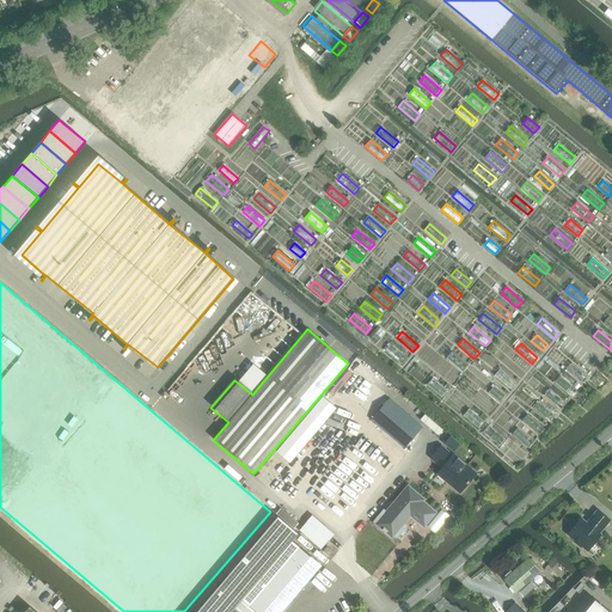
[(390,344),(385,350),(402,365),(408,359),(390,344)]
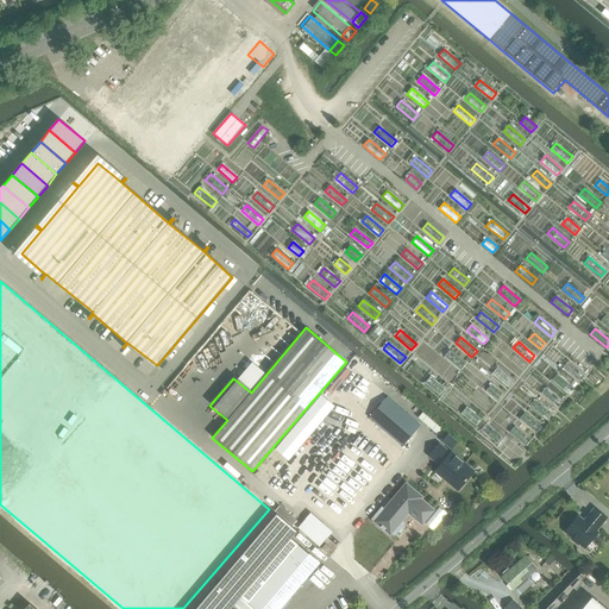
[(449,351),(444,356),(462,370),(466,364),(449,351)]
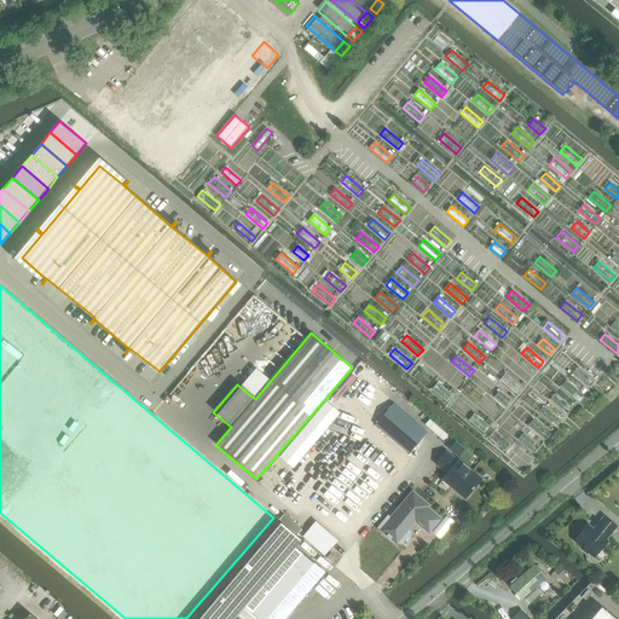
[(578,368),(572,374),(589,388),(594,382),(578,368)]
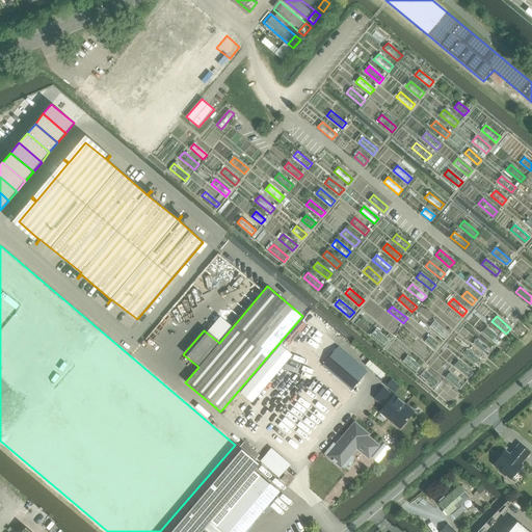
[(434,321),(430,326),(444,338),(448,333),(434,321)]
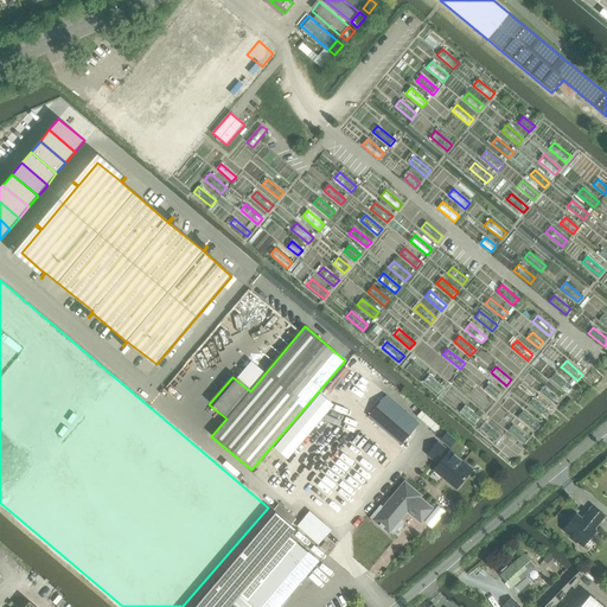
[(556,374),(550,379),(567,393),(572,387),(556,374)]
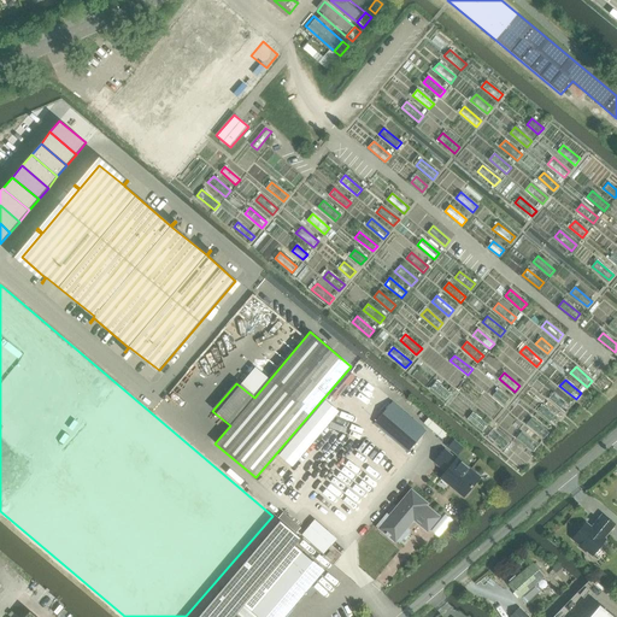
[(435,382),(430,388),(446,400),(451,394),(435,382)]
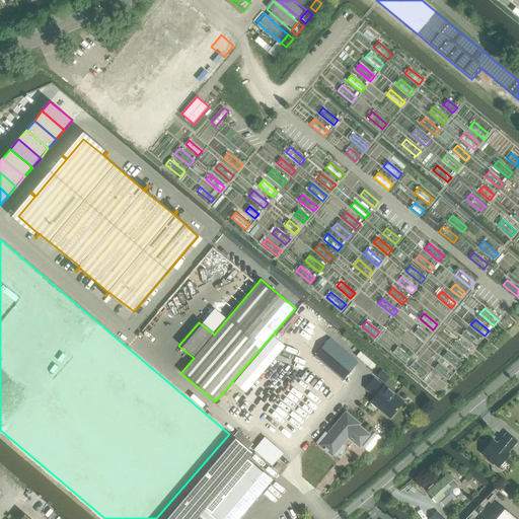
[(419,327),(414,332),(424,341),(429,336),(419,327)]
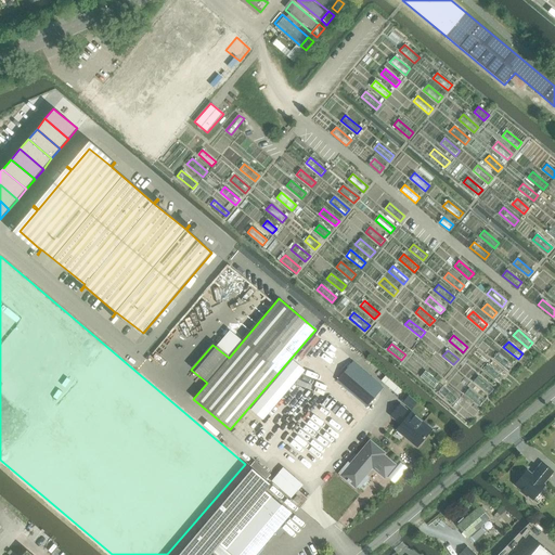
[(498,352),(493,359),(508,371),(513,365),(498,352)]
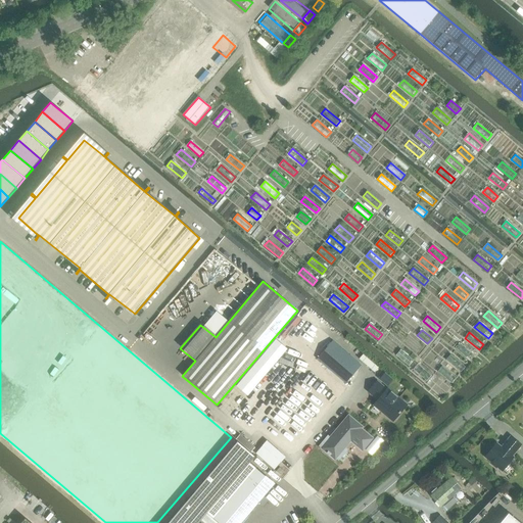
[(276,339),(236,386),(247,395),(287,348),(276,339)]
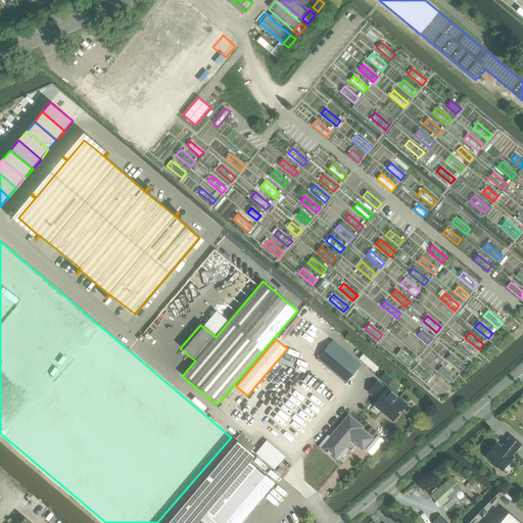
[(332,340),(319,357),(347,381),(361,365),(332,340)]
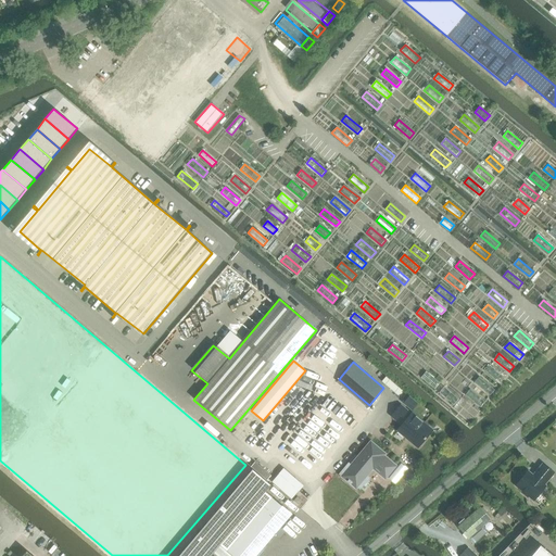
[(489,365),(484,371),(500,383),(504,378),(489,365)]
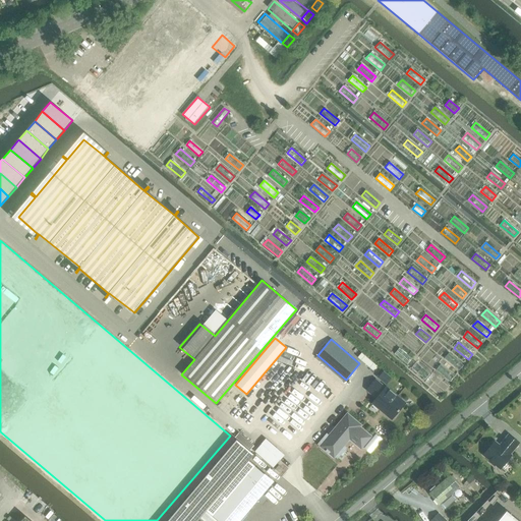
[(399,348),(394,354),(407,364),(412,358),(399,348)]
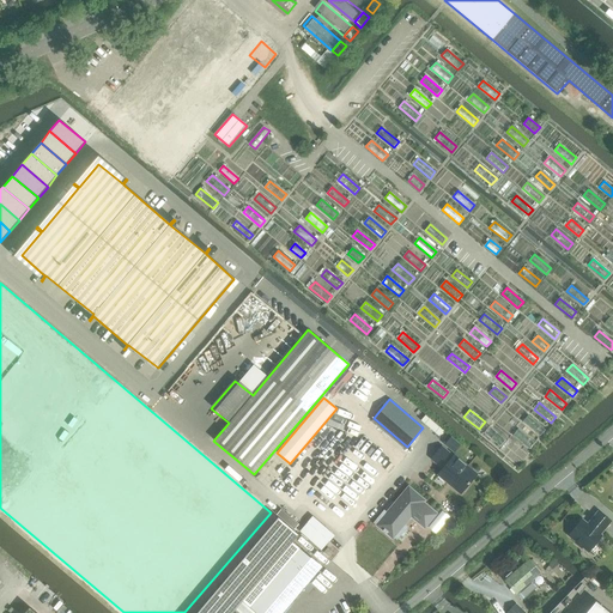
[(528,416),(523,422),(540,436),(545,429),(528,416)]
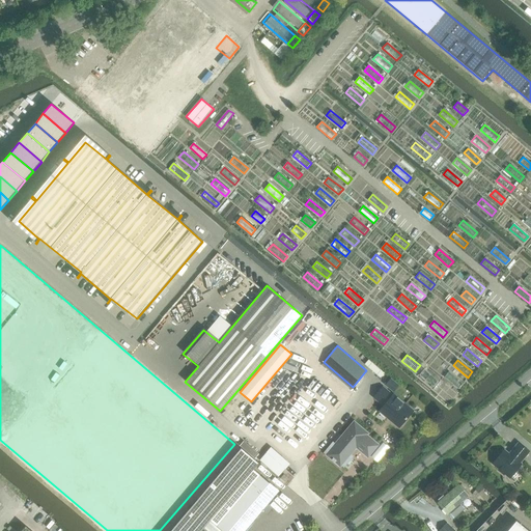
[(424,369),(419,374),(434,387),(438,381),(424,369)]
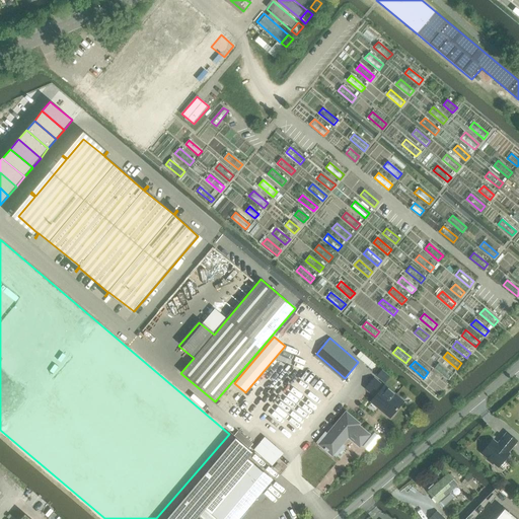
[(439,363),(434,368),(448,380),(452,375),(439,363)]
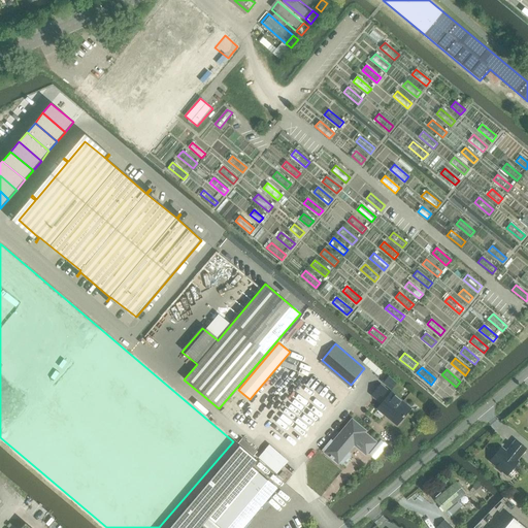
[(389,375),(383,383),(391,390),(397,383),(389,375)]
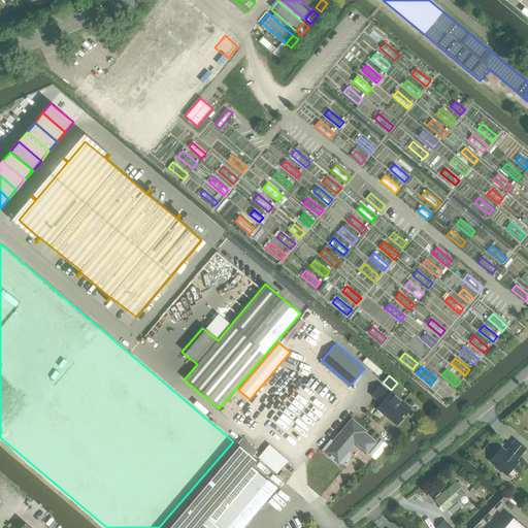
[(381,385),(371,395),(382,403),(377,408),(385,415),(386,413),(398,423),(404,416),(403,415),(409,408),(391,393),(390,393),(381,385)]
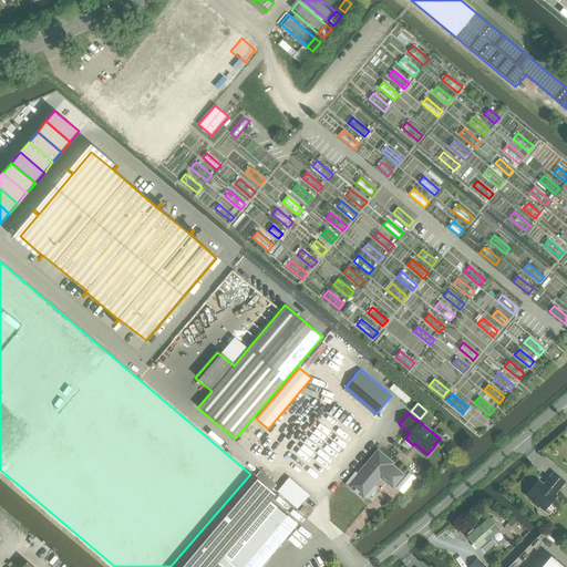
[(350,485),(349,485),(354,490),(354,491),(358,493),(363,497),(364,495),(367,496),(374,487),(372,486),(380,476),(393,487),(403,475),(390,465),(391,463),(378,452),(360,473),(356,470),(346,481),(350,485)]
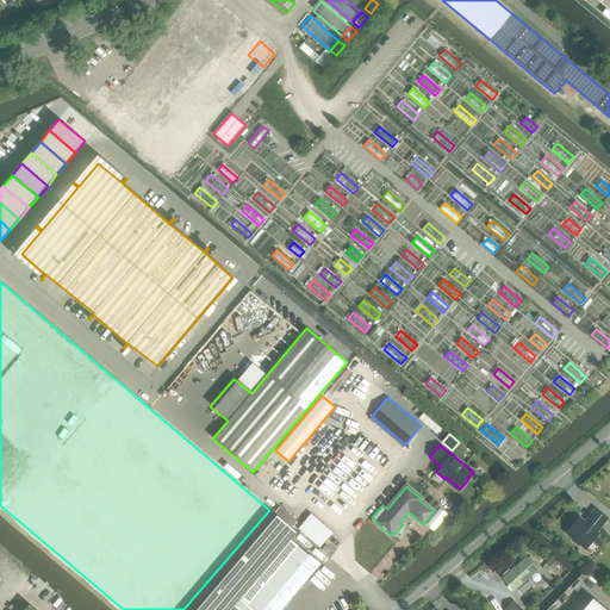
[(280,506),(275,512),(293,527),(298,522),(280,506)]
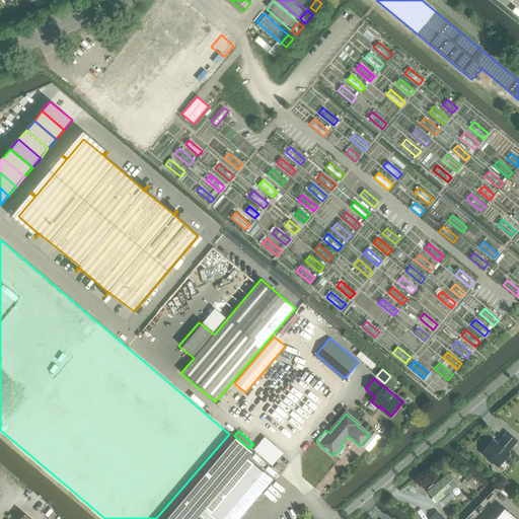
[(493,440),(482,453),(499,466),(509,454),(508,452),(517,441),(507,433),(497,444),(493,440)]
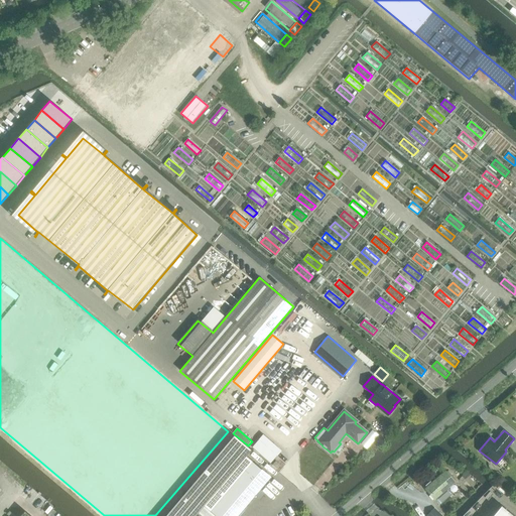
[(263,434),(252,447),(270,463),(281,450),(263,434)]
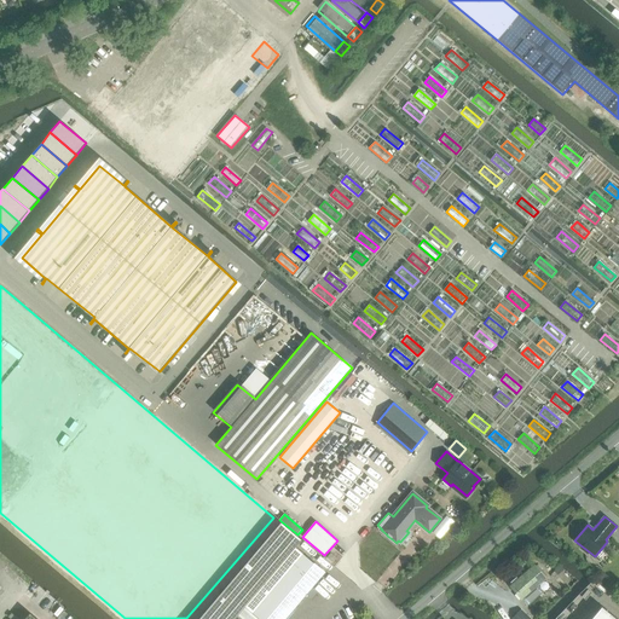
[(281,522),(198,618),(233,618),(246,607),(250,612),(300,551),(295,548),(301,541),(281,522)]
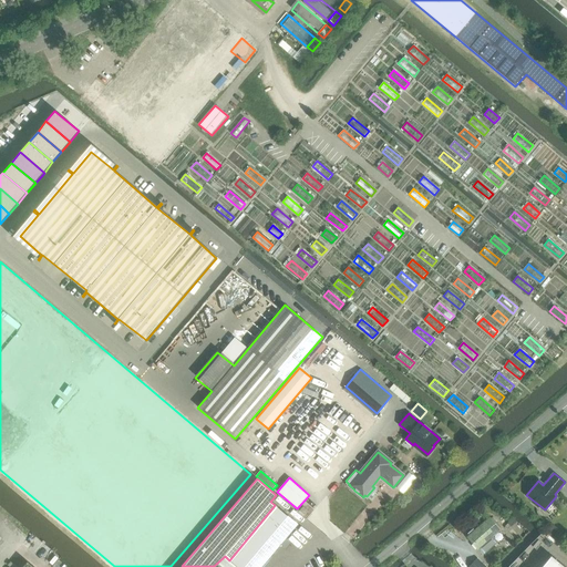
[(275,505),(229,560),(237,566),(263,566),(298,525),(275,505)]
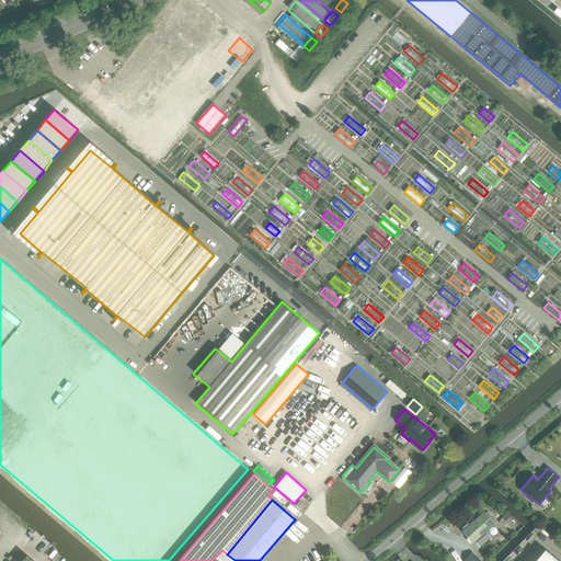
[(296,505),(301,510),(306,504),(300,500),(296,505)]
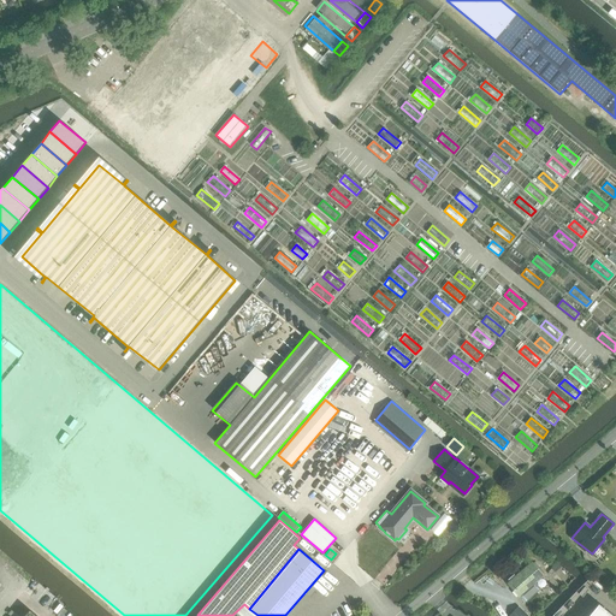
[(532,562),(508,584),(520,597),(520,596),(525,602),(540,590),(535,584),(543,576),(532,562)]
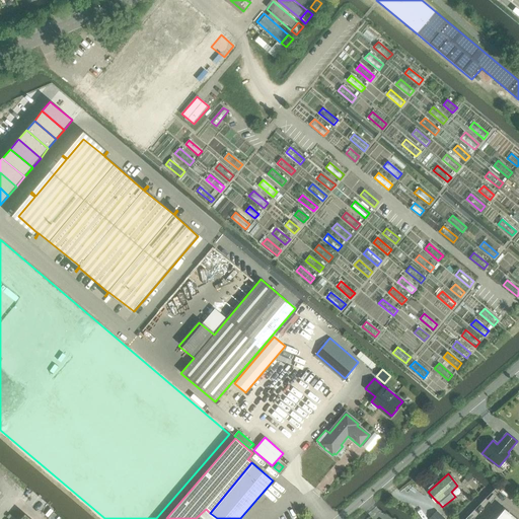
[(516,518),(504,509),(496,518),(516,518)]
